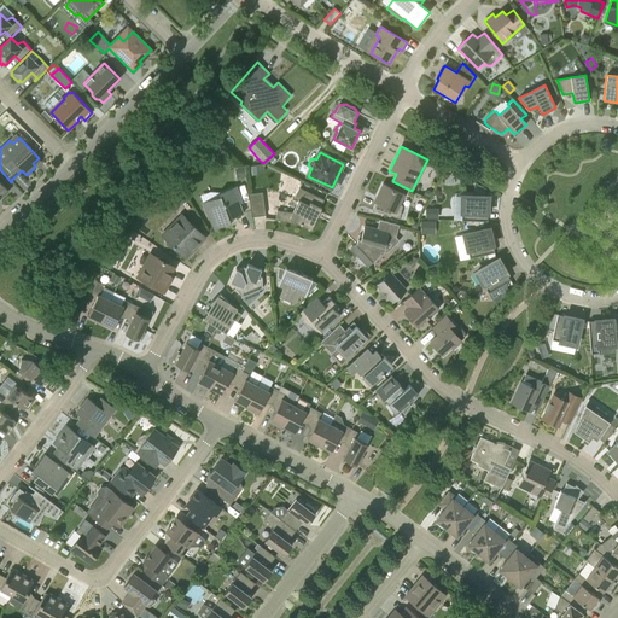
[(246,176),(245,168),(235,169),(237,179),(246,176)]
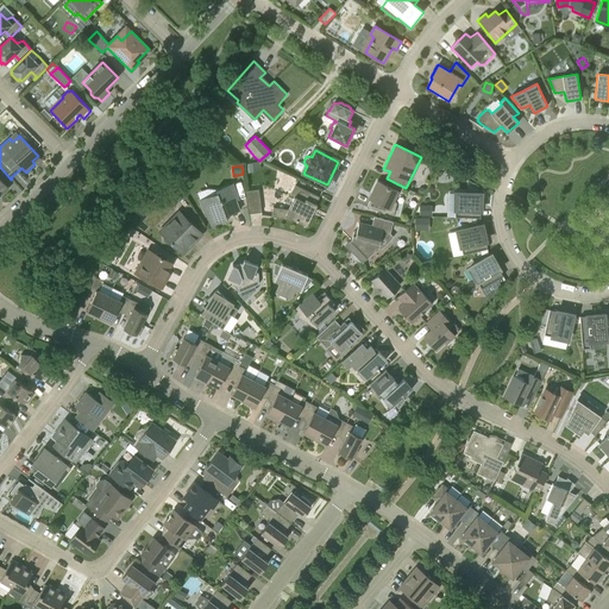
[(394,215),(396,203),(394,201),(399,192),(377,181),(369,199),(371,200),(366,208),(394,215)]
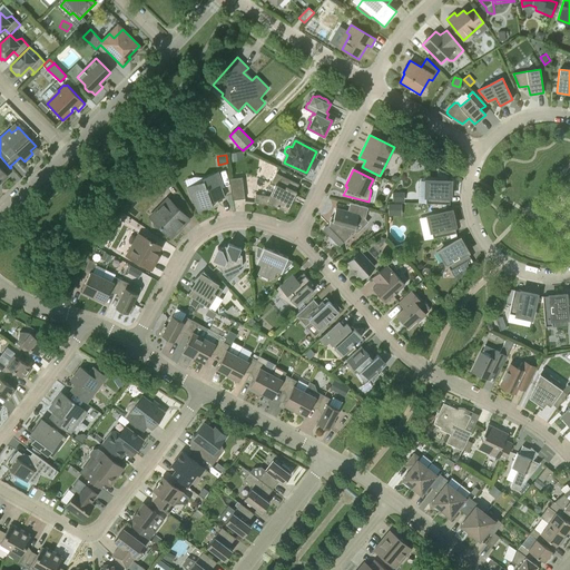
[(161,172),(157,177),(161,182),(167,177),(161,172)]
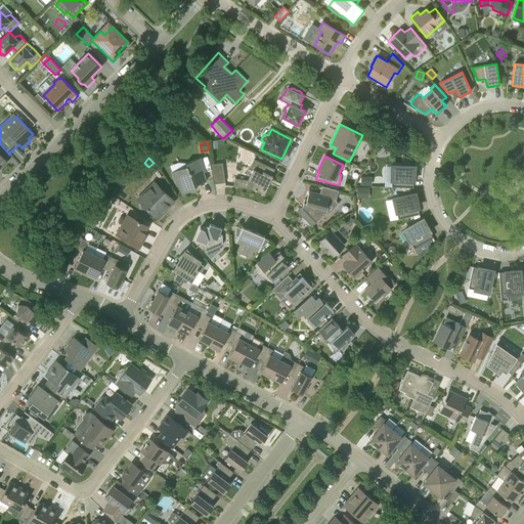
[(195,189),(194,185),(206,181),(203,173),(205,172),(200,158),(185,163),(186,166),(172,172),(177,186),(179,185),(182,193),(195,189)]
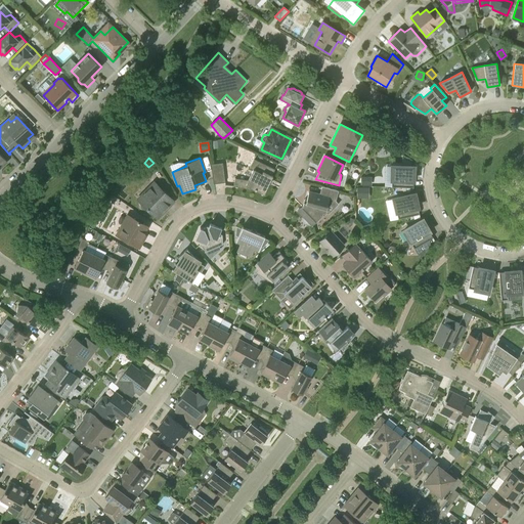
[(264,194),(272,176),(272,175),(274,170),(254,159),(249,168),(253,170),(248,180),(234,178),(233,186),(251,189),(251,188),(264,194)]
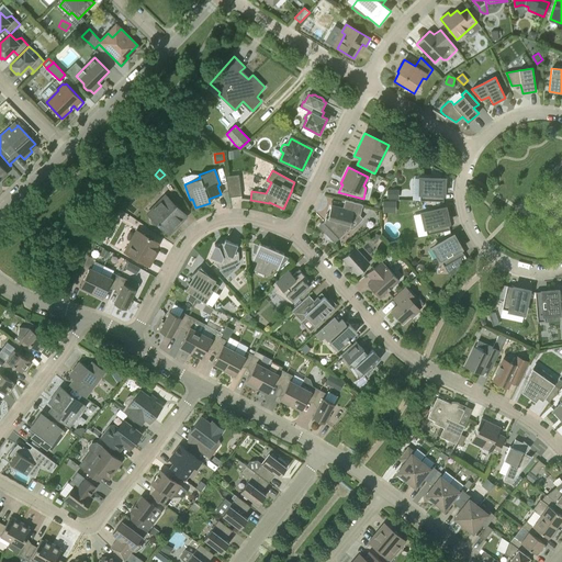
[(228,197),(242,195),(238,175),(226,176),(228,197)]
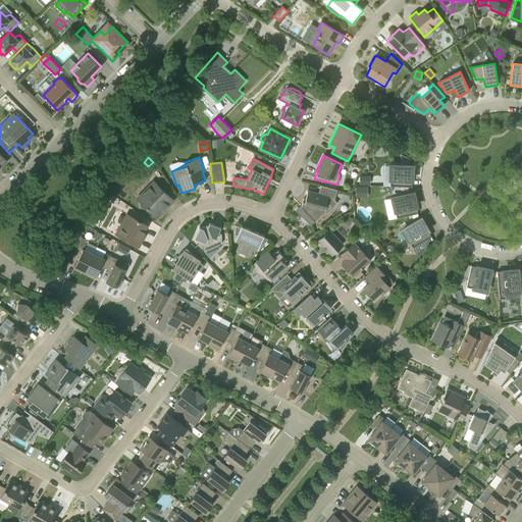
[(412,187),(412,166),(390,165),(389,186),(412,187)]
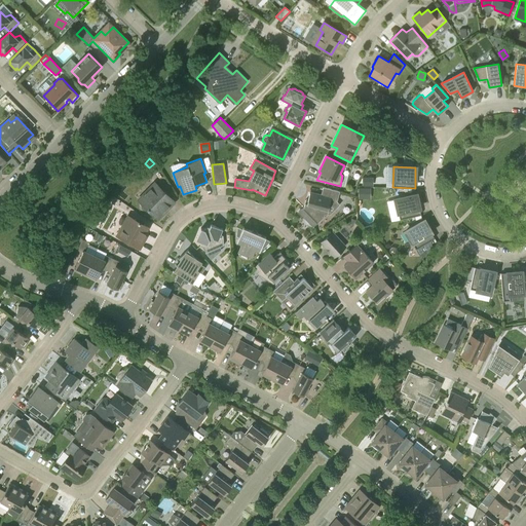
[(363,185),(373,186),(373,178),(363,177),(363,185)]
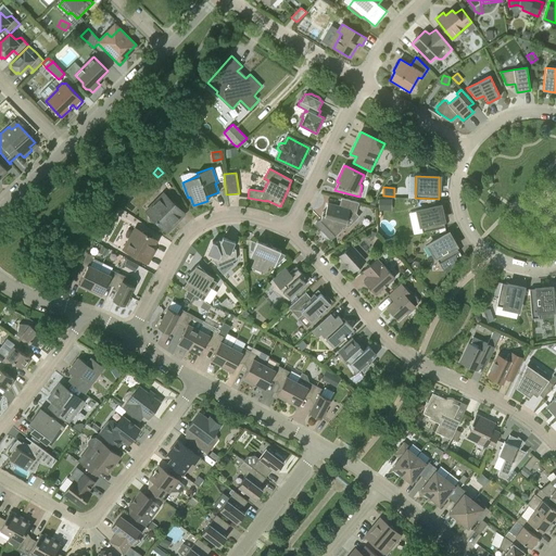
[(167,232),(185,214),(164,193),(146,212),(150,216),(149,217),(149,220),(151,222),(154,222),(155,220),(167,232)]
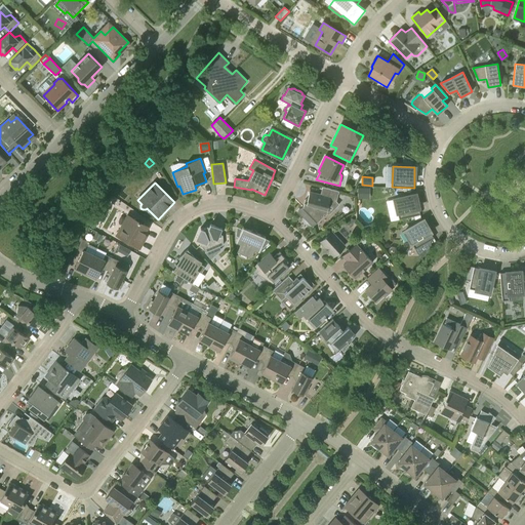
[(336,201),(338,192),(322,187),(320,195),(310,192),(307,201),(305,200),(303,207),(297,211),(304,217),(305,224),(311,226),(312,227),(323,215),(325,216),(330,200),(336,201)]
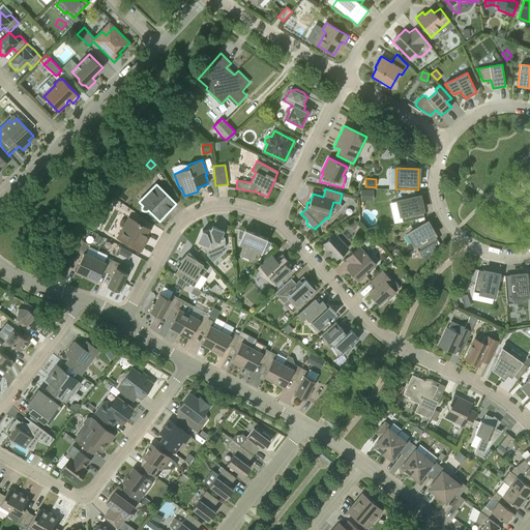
[(373,189),(361,189),(361,200),(373,200),(373,189)]
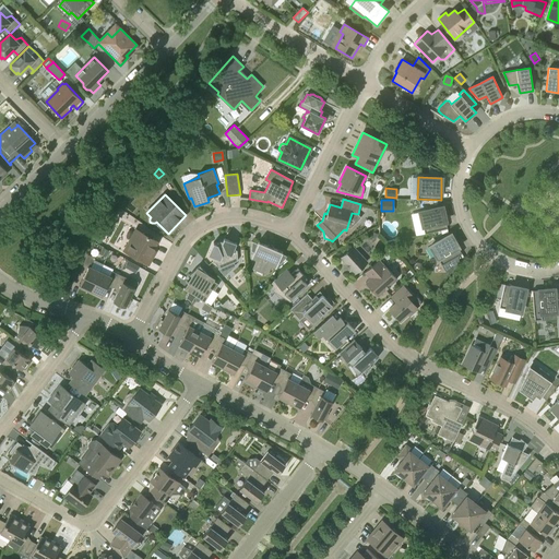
[(425,234),(448,228),(442,206),(419,212),(425,234)]
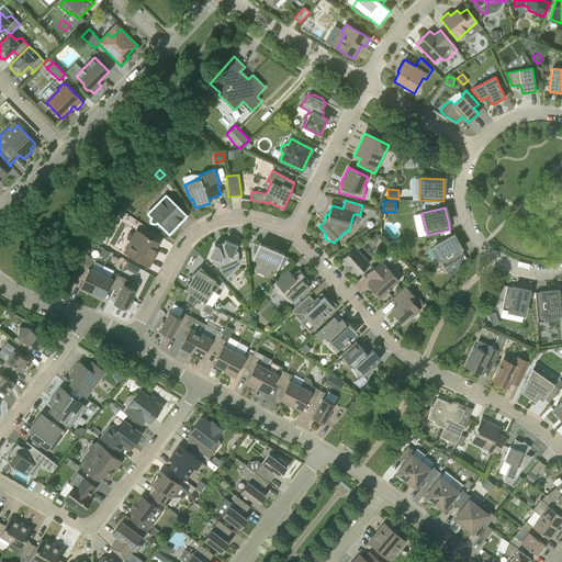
[(149,266),(154,259),(150,257),(158,243),(136,231),(124,253),(149,266)]
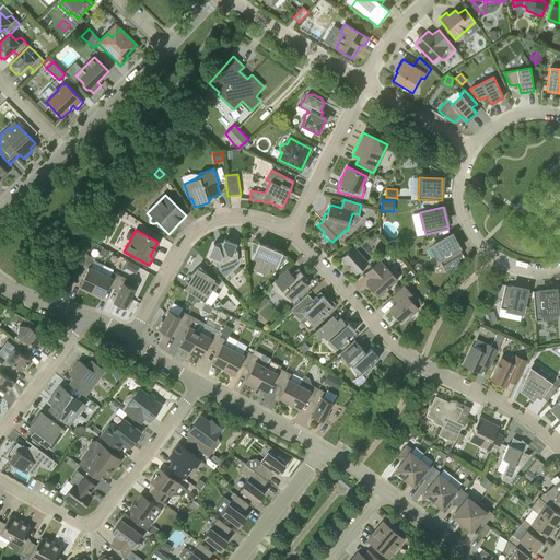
[(369,237),(375,241),(378,234),(372,231),(369,237)]
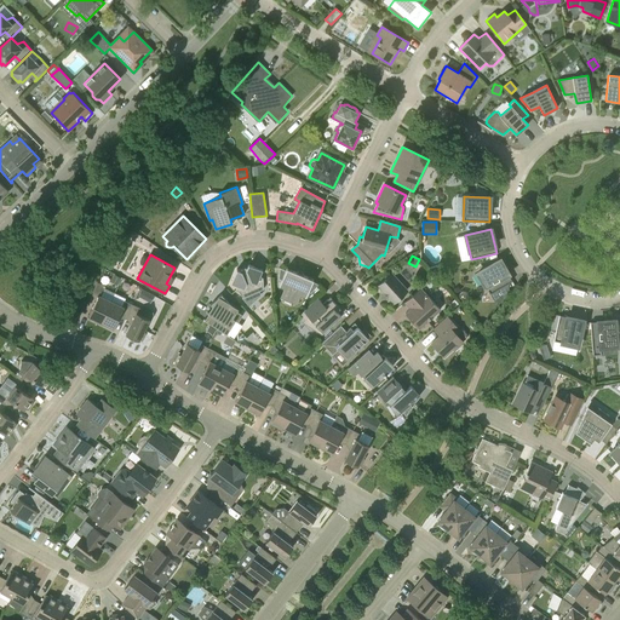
[(500,259),(477,273),(489,294),(509,283),(512,281),(500,259)]
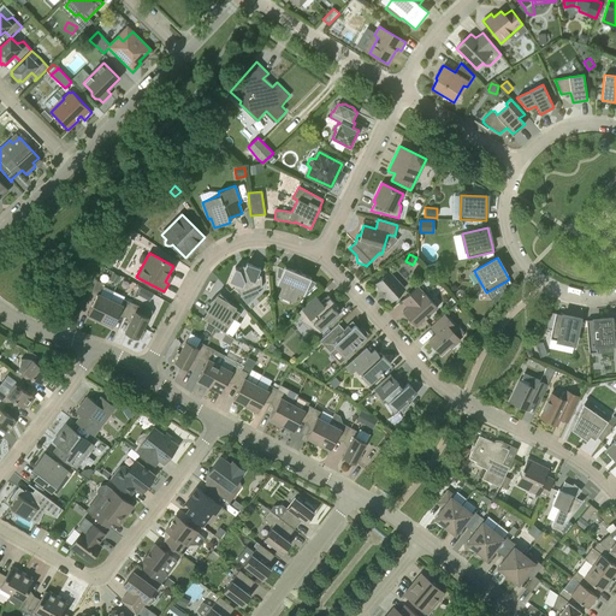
[(260,268),(247,262),(244,267),(244,265),(238,267),(240,270),(235,267),(229,282),(236,284),(235,288),(241,295),(258,289),(262,288),(261,277),(258,274),(260,268)]
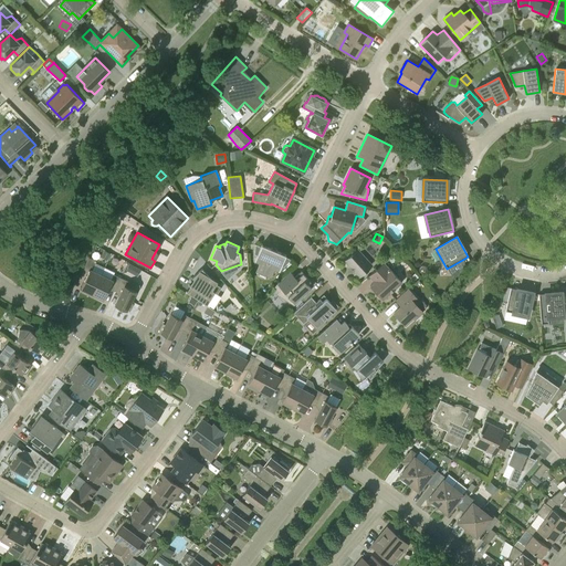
[(261,247),(255,244),(254,254),(257,255),(254,261),(260,263),(255,271),(271,278),(274,270),(279,271),(281,265),(284,266),(291,260),(285,258),(286,255),(276,251),(278,250),(271,248),(271,249),(262,244),(261,247)]
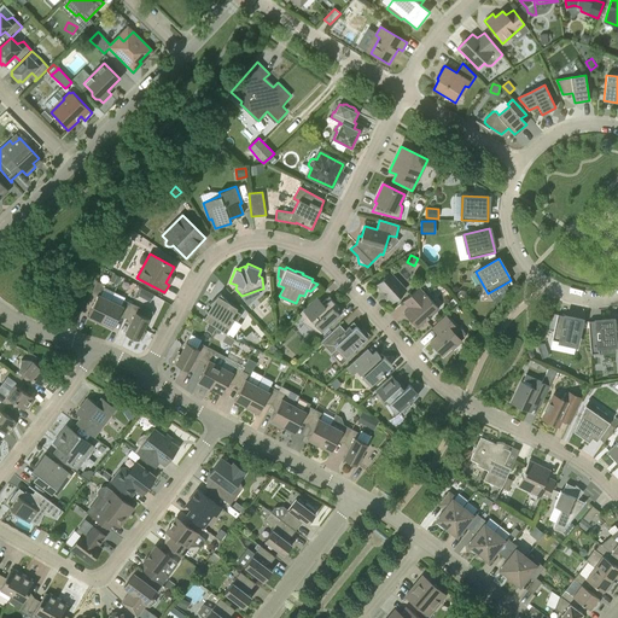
[(435,284),(439,279),(433,273),(429,278),(435,284)]
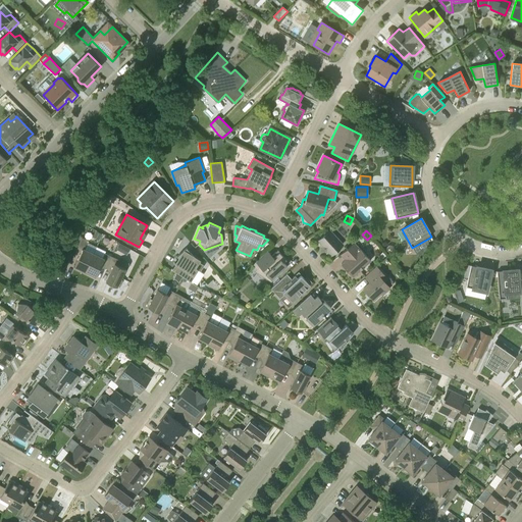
[(333,237),(331,235),(326,233),(319,241),(331,254),(342,246),(337,241),(338,240),(335,236),(333,237)]
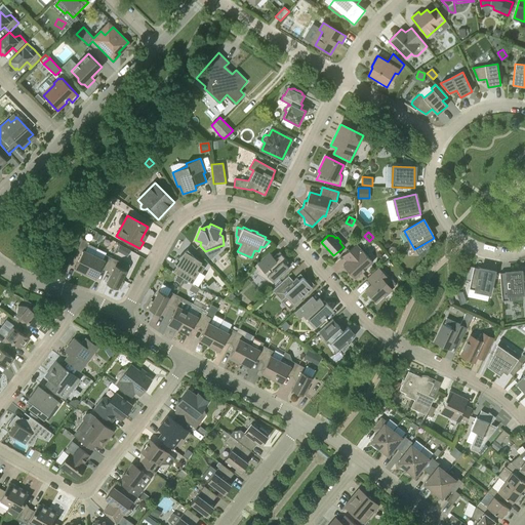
[(85,273),(94,255),(85,251),(89,242),(82,239),(77,251),(82,253),(75,268),(76,269),(75,270),(83,274),(83,272),(85,273)]
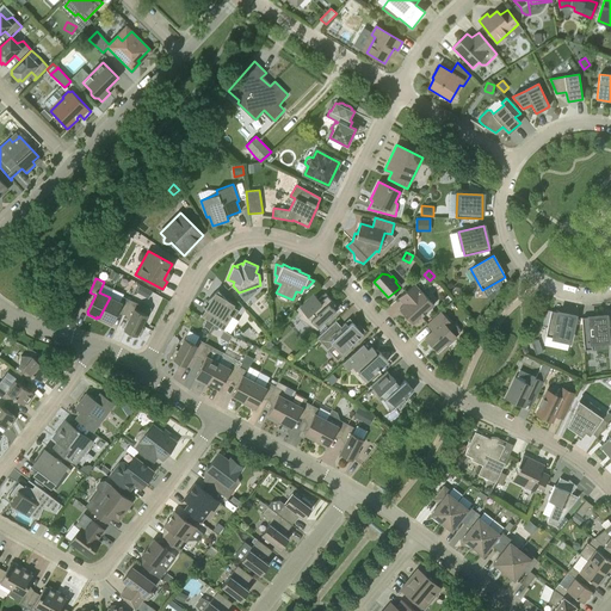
[(420,291),(414,284),(399,298),(405,304),(399,309),(413,323),(433,304),(420,290),(420,291)]
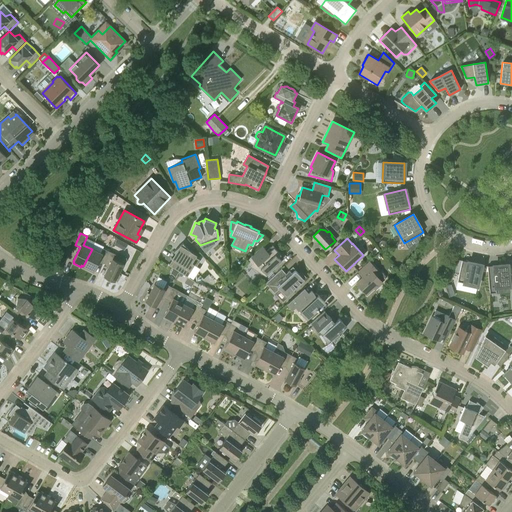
[(186,276),(194,264),(191,262),(194,257),(190,254),(190,253),(191,252),(183,243),(174,251),(175,253),(172,259),(174,260),(170,266),(186,276)]
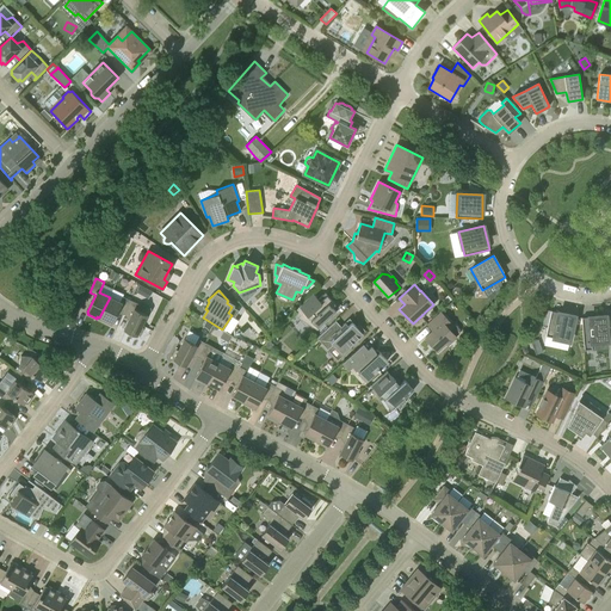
[(329,297),(325,292),(319,298),(314,294),(303,303),(295,310),(300,315),(297,318),(318,329),(322,326),(321,325),(337,312),(334,309),(335,308),(339,306),(331,296),(329,297)]
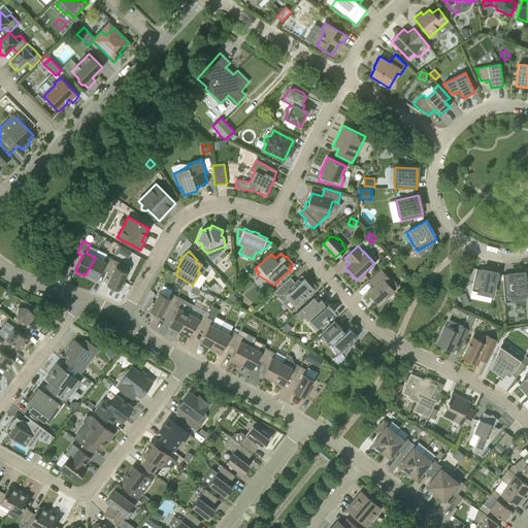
[(107,271),(113,260),(106,256),(104,261),(95,257),(86,274),(97,279),(102,269),(107,271)]
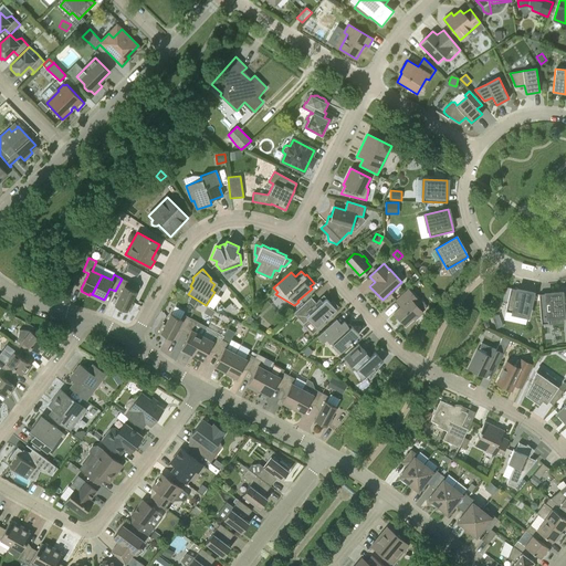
[(122,279),(115,291),(121,293),(115,305),(129,313),(134,302),(132,301),(136,292),(138,293),(140,287),(139,284),(130,280),(128,282),(122,279)]
